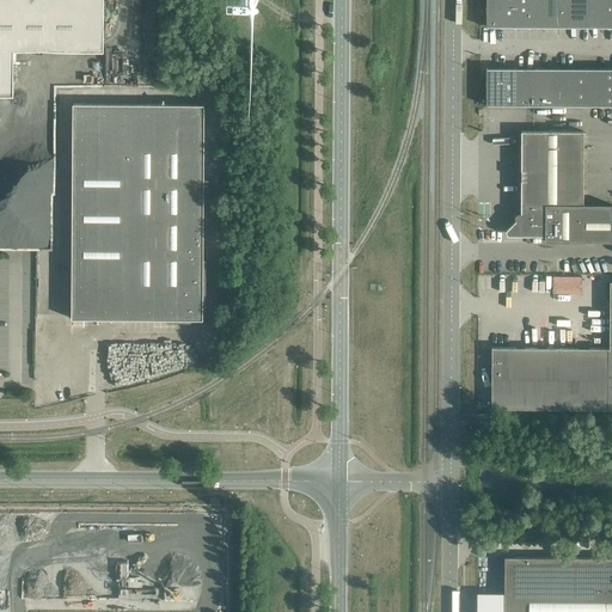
[(103,0),(0,0),(0,92),(13,92),(14,48),(103,48),(103,0)]
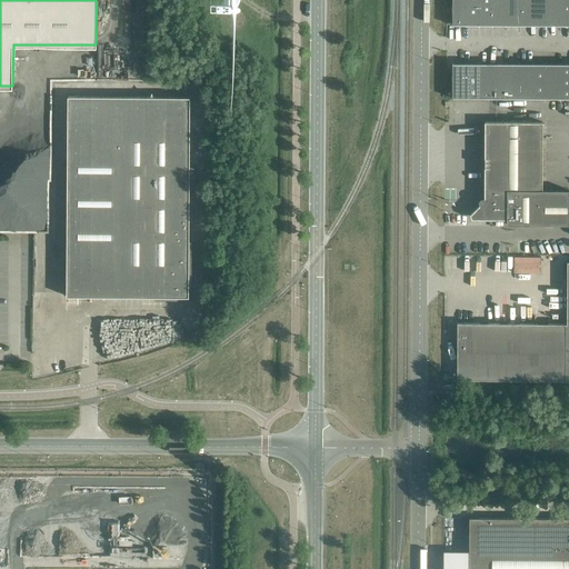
[(466,25),(465,0),(451,0),(452,25),(466,25)]
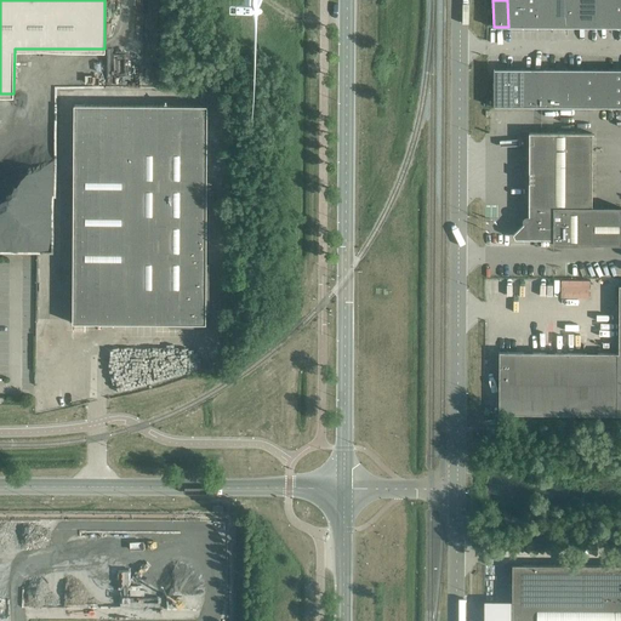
[(523,27),(522,0),(507,0),(508,27),(523,27)]
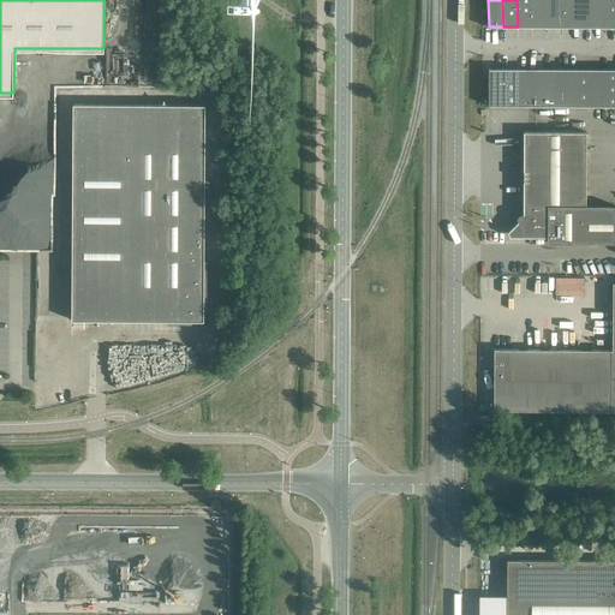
[(532,27),(531,0),(517,0),(518,27),(532,27)]
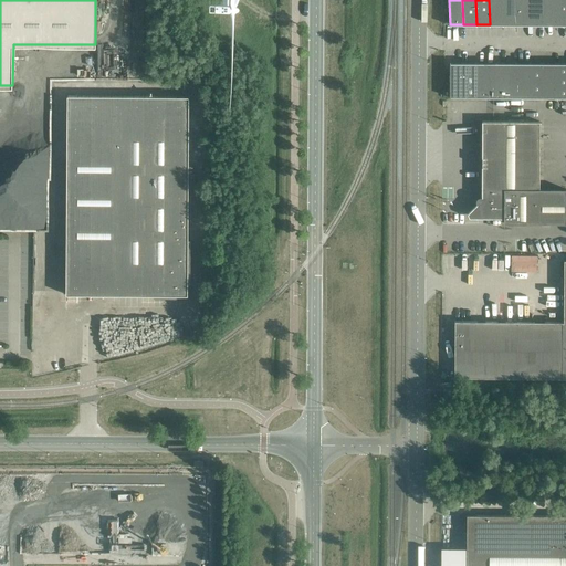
[(503,24),(502,0),(489,0),(490,24),(503,24)]
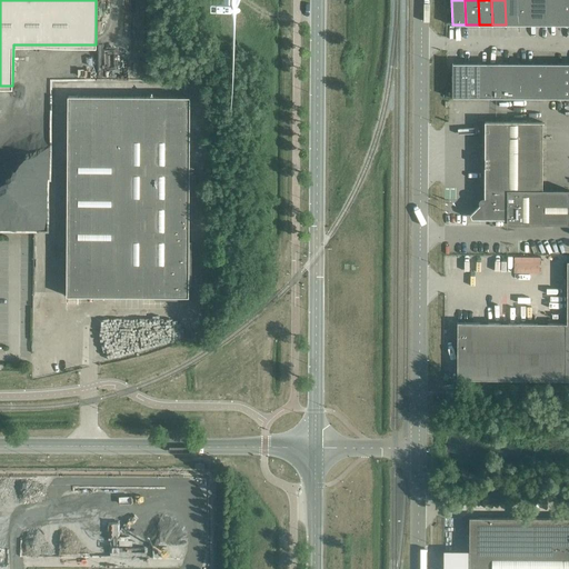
[(519,25),(518,0),(505,0),(506,25),(519,25)]
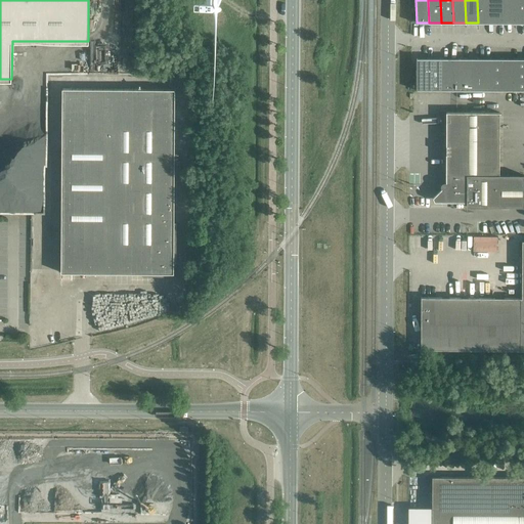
[(490,23),(489,0),(477,0),(478,23),(490,23)]
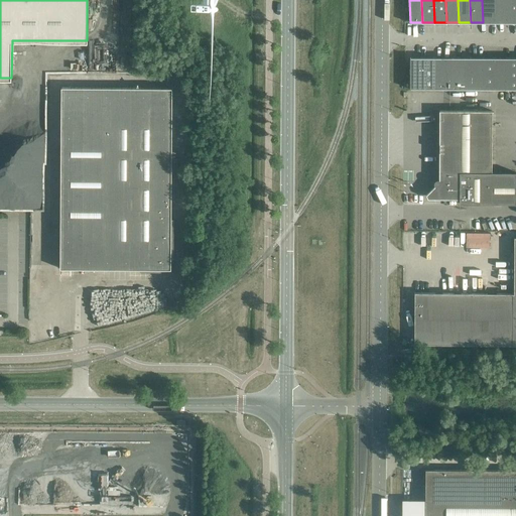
[(495,22),(494,0),(482,0),(483,22),(495,22)]
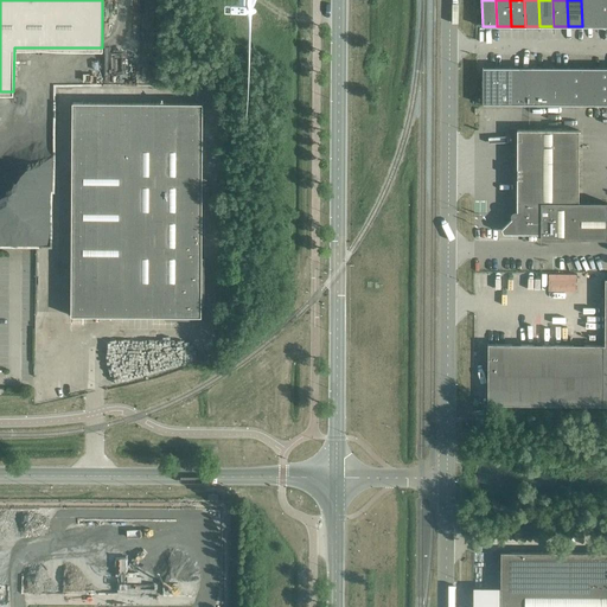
[(596,26),(595,0),(581,0),(582,26),(596,26)]
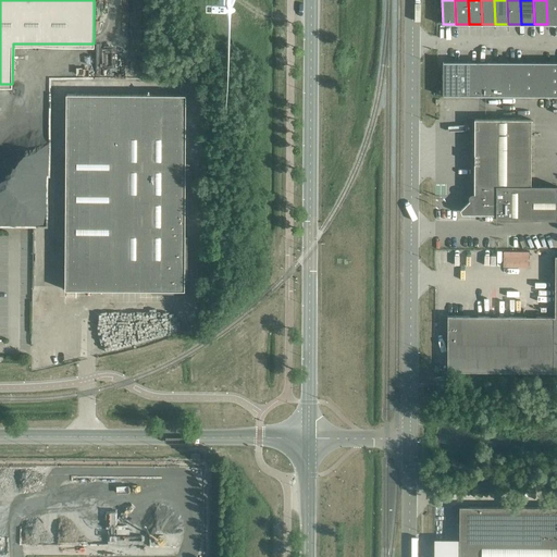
[(556,24),(556,0),(546,0),(547,24),(556,24)]
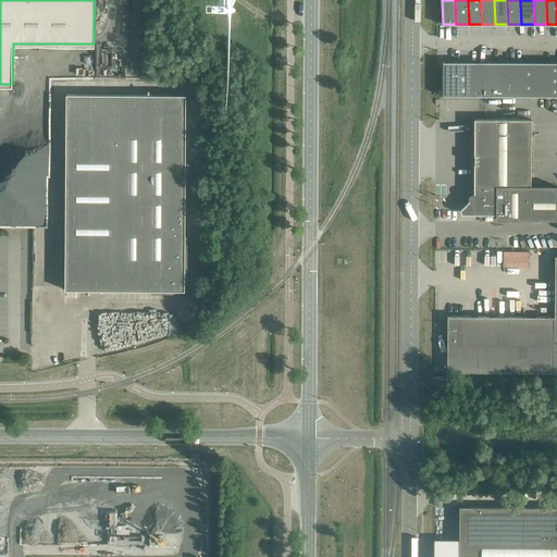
[(456,96),(456,62),(443,62),(442,96),(443,96),(456,96)]
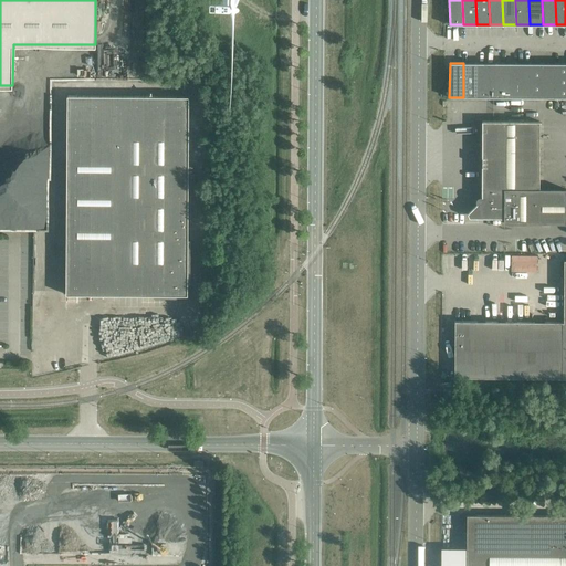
[(477,97),(477,63),(463,63),(463,97),(477,97)]
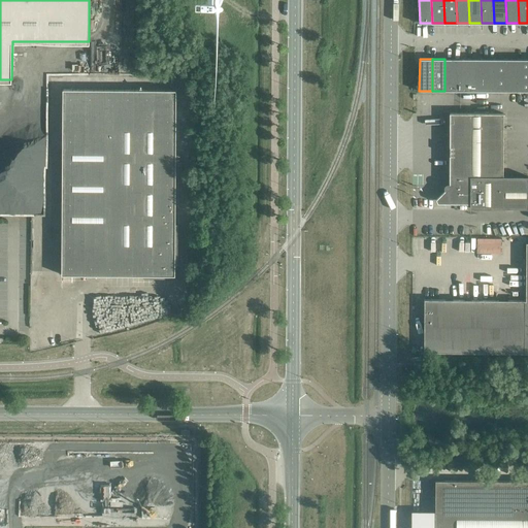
[(457,91),(457,59),(444,59),(444,91),(457,91)]
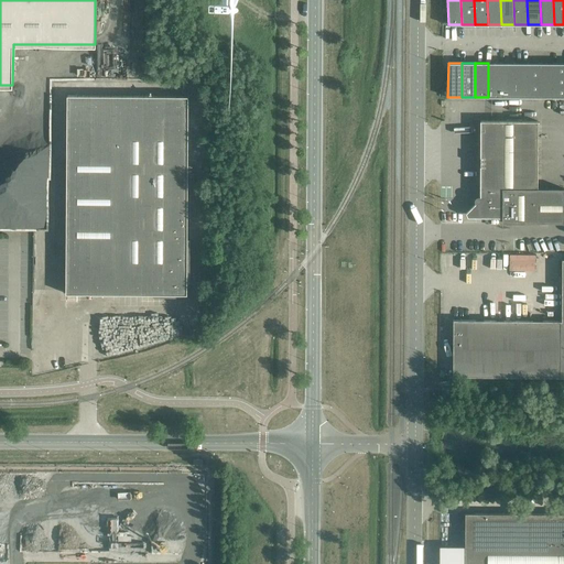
[(501,97),(501,63),(488,63),(488,97),(501,97)]
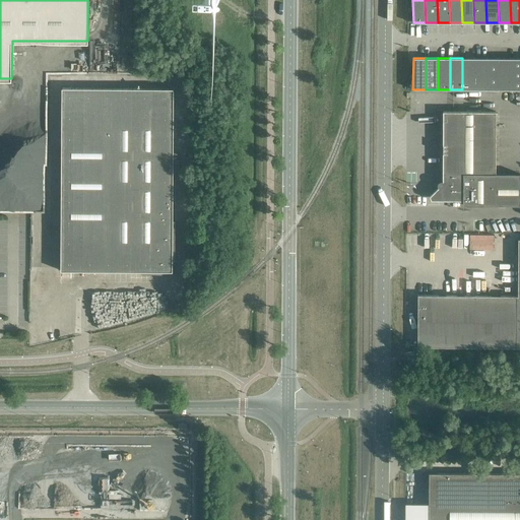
[(474,89),(474,58),(462,58),(462,89),(474,89)]
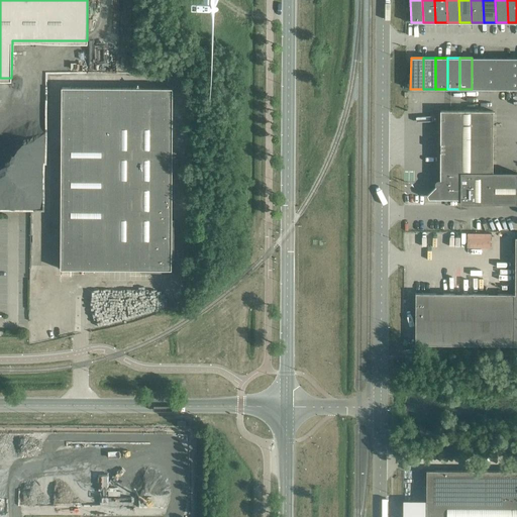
[(484,89),(484,58),(472,58),(472,89),(484,89)]
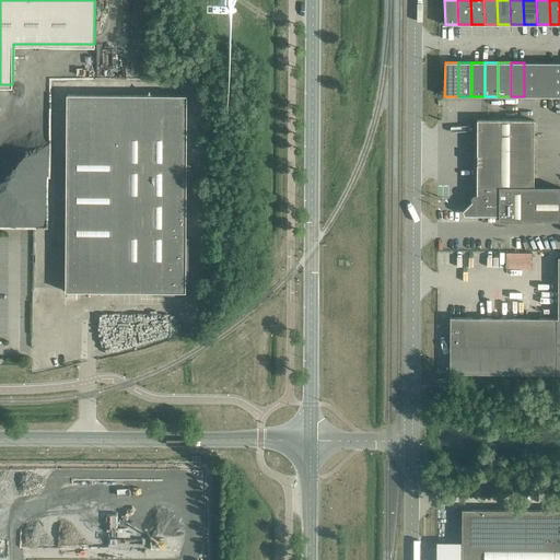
[(537,96),(537,62),(524,62),(524,96),(537,96)]
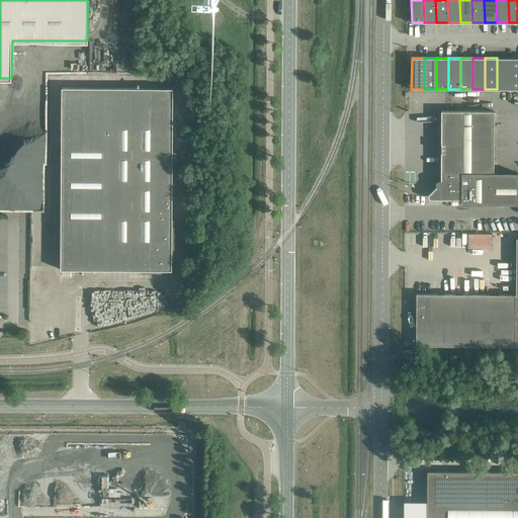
[(509,89),(509,58),(497,58),(497,89),(509,89)]
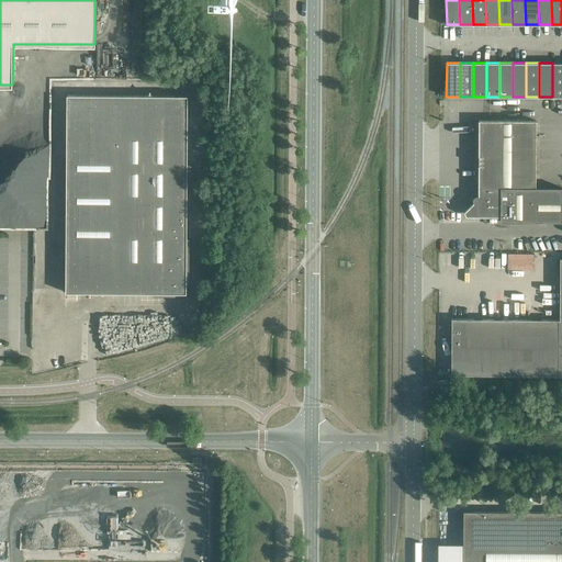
[(561,97),(561,63),(552,63),(552,97),(561,97)]
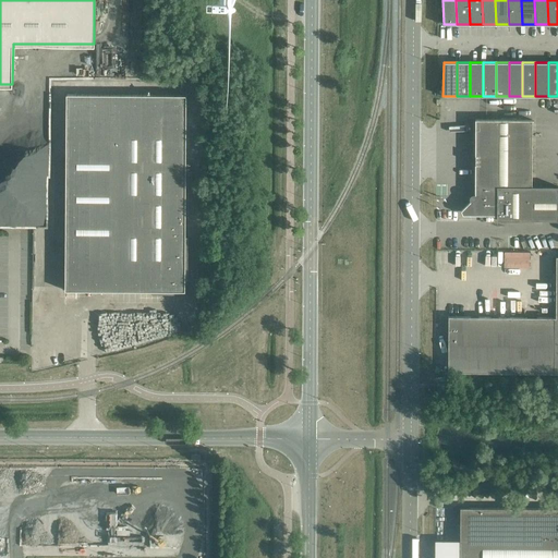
[(185,237),(185,193),(192,193),(192,172),(185,172),(186,96),(186,95),(67,95),(65,233),(65,290),(67,290),(152,291),(152,293),(187,293),(187,237),(185,237)]
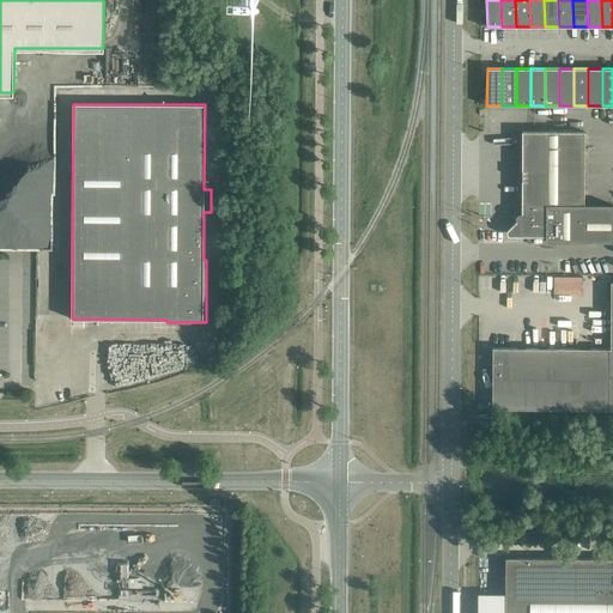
[(584,205),(584,132),(522,131),(522,213),(520,212),(519,213),(517,213),(516,213),(516,214),(515,216),(515,217),(515,218),(515,219),(516,220),(516,222),(517,222),(519,222),(509,231),(509,234),(546,234),(546,242),(612,242),(612,205),(584,205)]
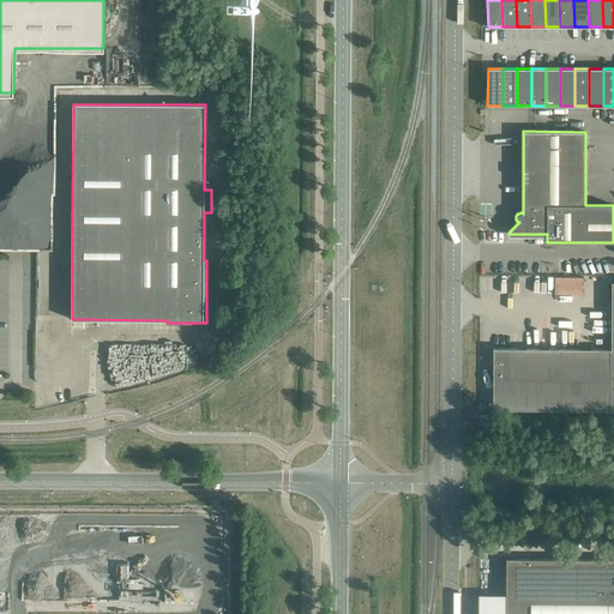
[(613,410),(613,282),(612,283),(612,349),(609,349),(493,348),(493,410),(613,410)]
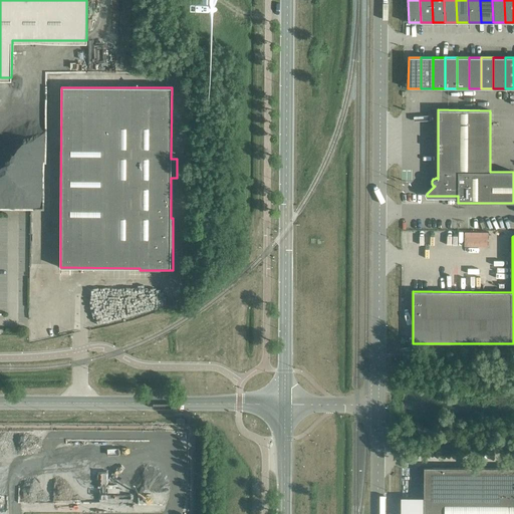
[(513,513),(513,468),(420,468),(419,498),(424,498),(423,513),(513,513)]
